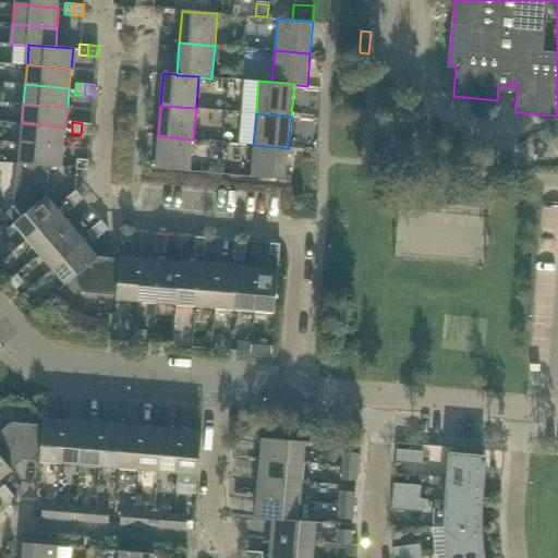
[(64,147),(65,128),(22,123),(20,143),(64,147)]
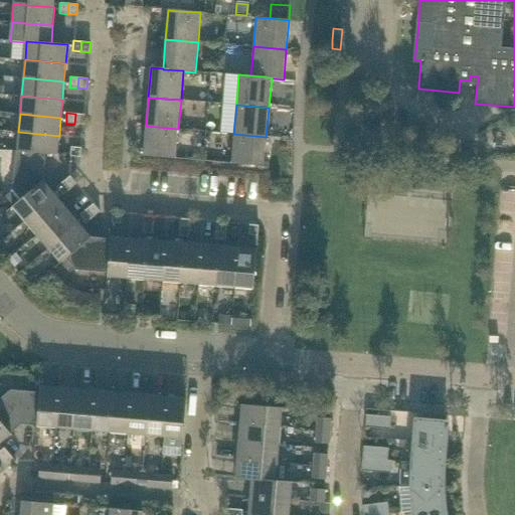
[(83,125),(84,115),(75,114),(74,124),(83,125)]
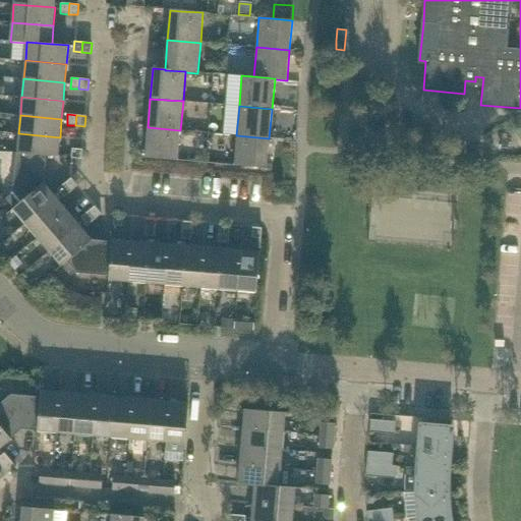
[(178,161),(180,130),(148,127),(145,158),(178,161)]
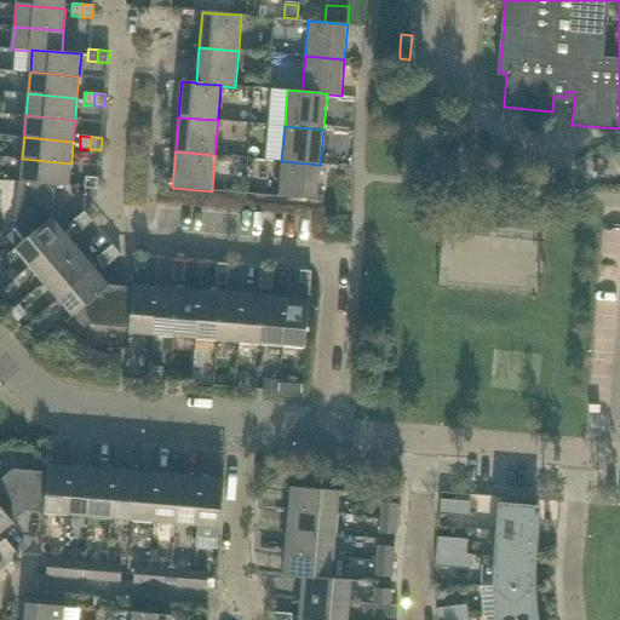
[(257,151),(256,172),(279,173),(280,153),(257,151)]
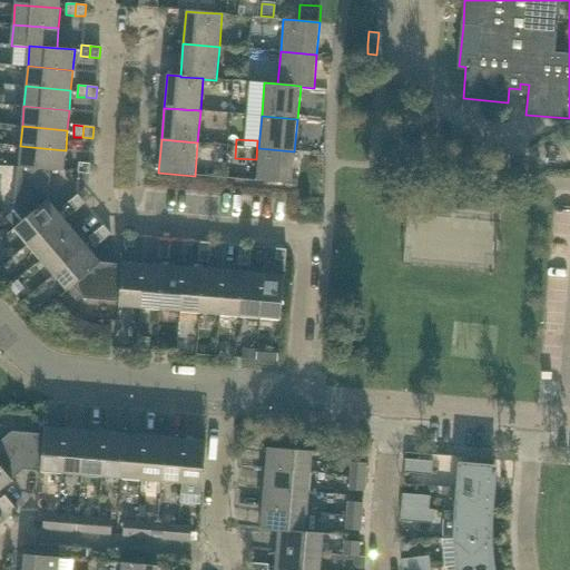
[(64,172),(66,150),(20,146),(19,167),(20,167),(49,169),(49,170),(64,172)]
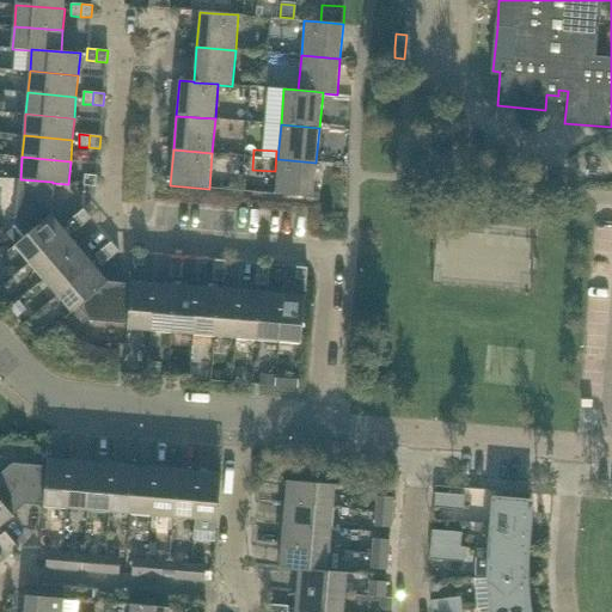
[(313,197),(316,163),(277,159),(275,194),(313,197)]
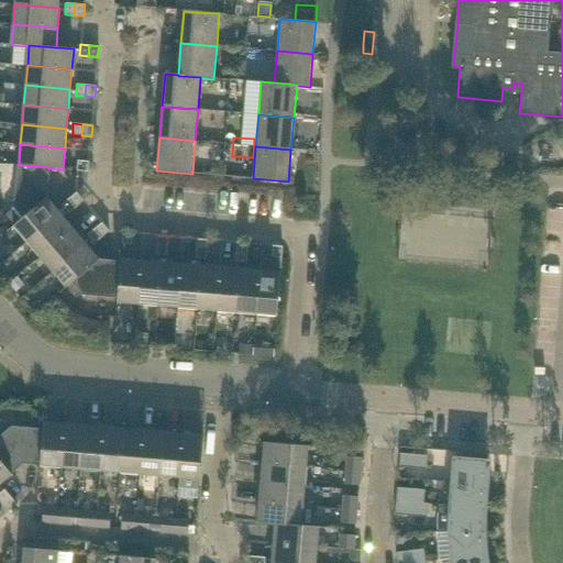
[(88,172),(89,162),(78,161),(77,170),(88,172)]
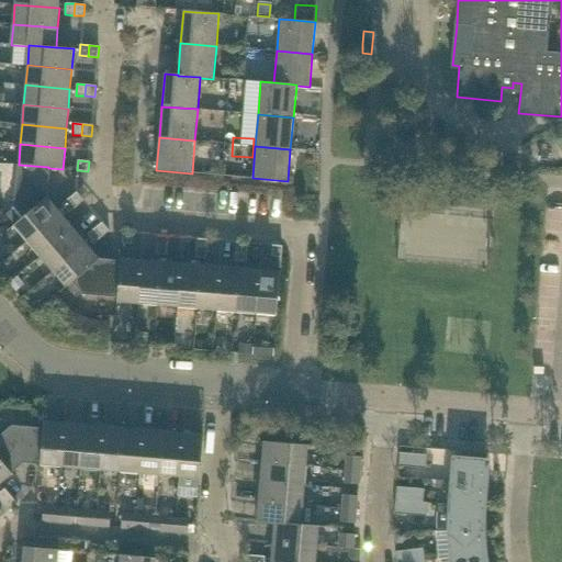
[(48,168),(48,167),(20,165),(15,206),(24,216),(24,217),(47,198),(46,197),(48,168)]
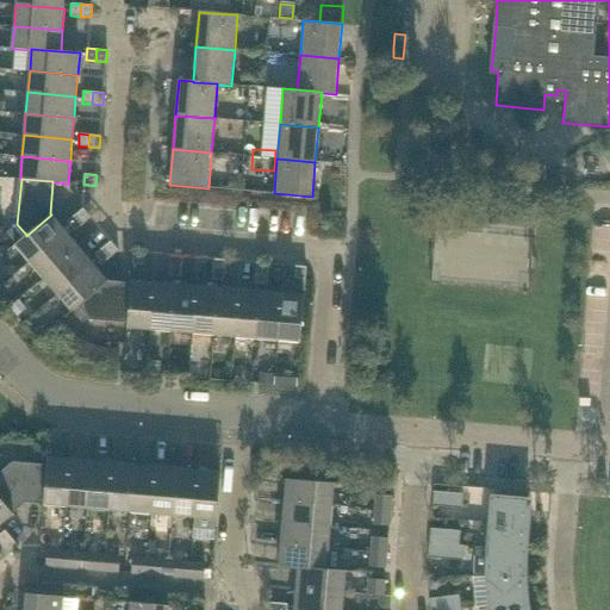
[(92,217),(85,210),(83,209),(75,215),(83,224),(92,217)]
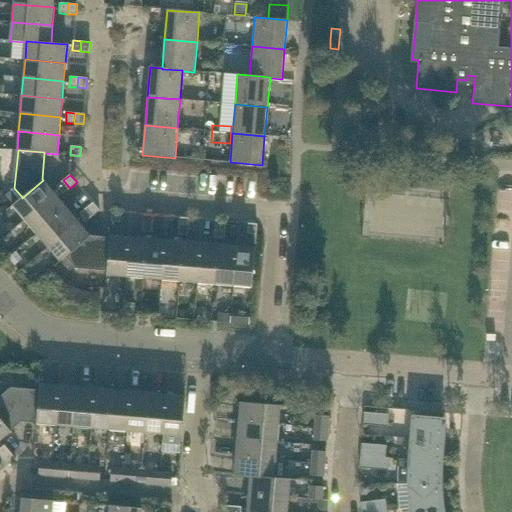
[(24,220),(55,194),(43,180),(22,198),(22,197),(12,205),(24,220)]
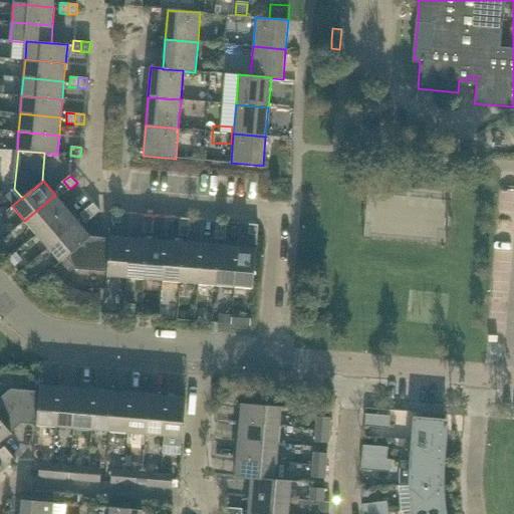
[(63,195),(70,189),(63,181),(57,187),(63,195)]
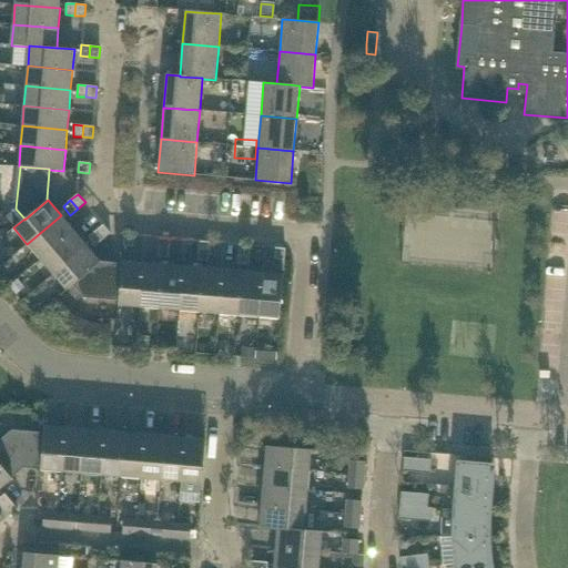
[(40,260),(74,230),(61,215),(27,244),(40,260)]
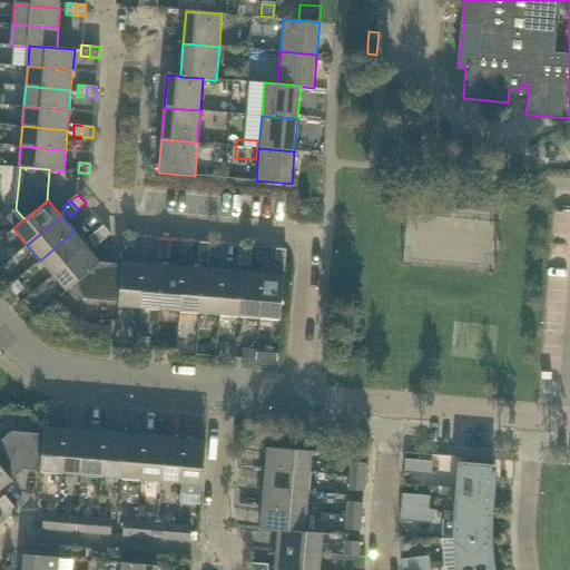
[(104,241),(111,234),(104,225),(97,232),(104,241)]
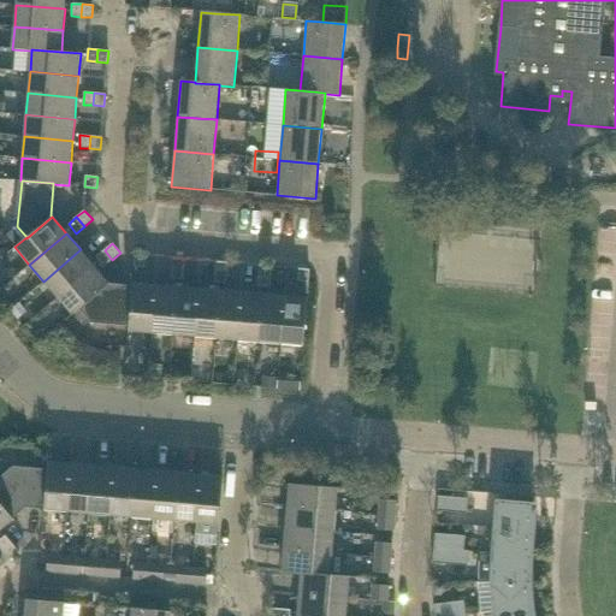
[(58,297),(95,266),(81,249),(43,282),(58,297)]
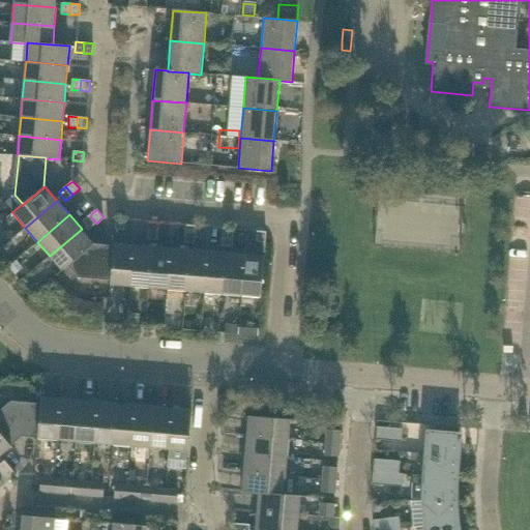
[(90,229),(96,224),(90,215),(83,221),(90,229)]
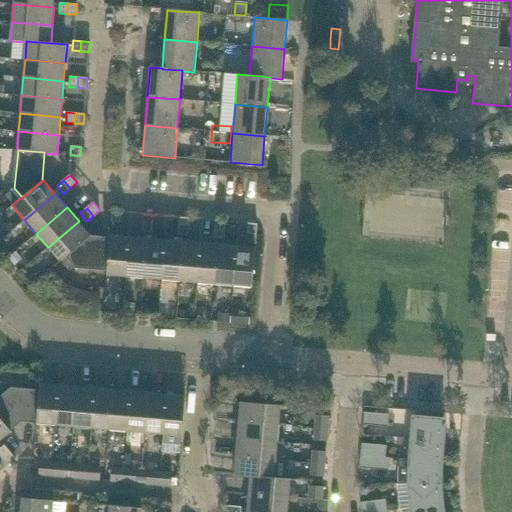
[(121,213),(114,212),(112,212),(111,222),(120,223),(121,213)]
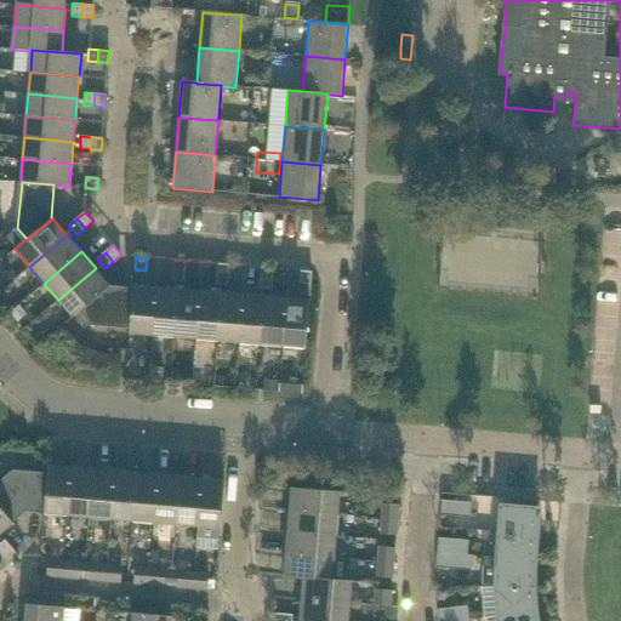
[(186,261),(176,261),(174,260),(172,271),(186,272),(186,261)]
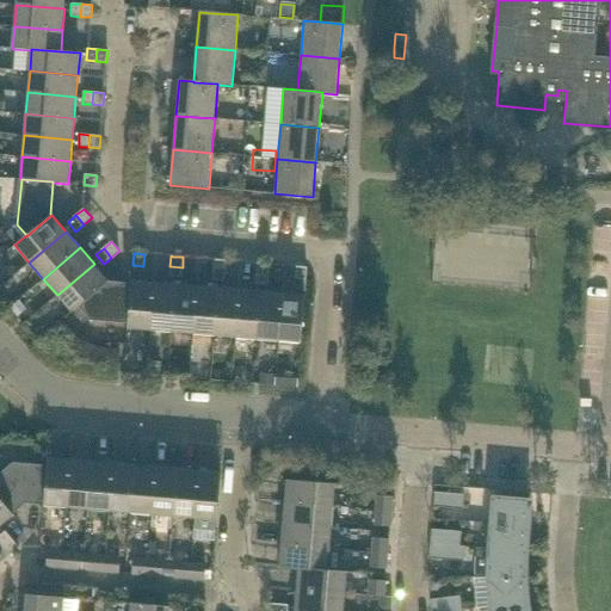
[(226,260),(216,260),(214,259),(213,270),(226,271),(226,260)]
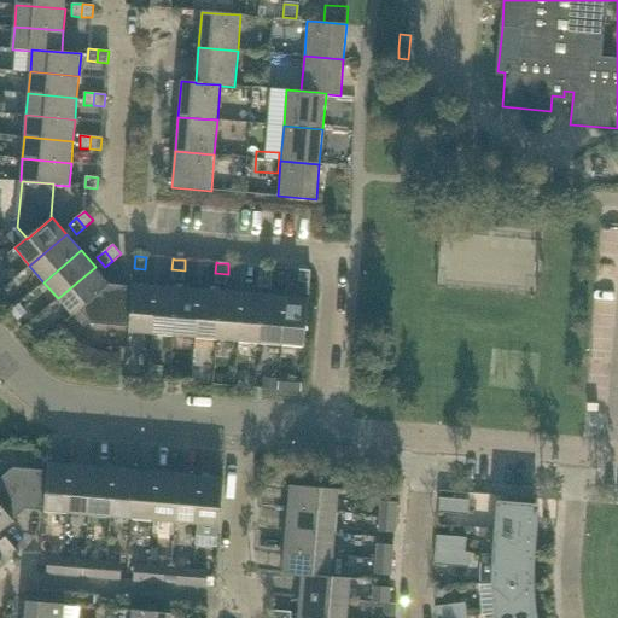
[(81,308),(109,284),(95,267),(58,298),(73,316),(82,308),(81,308)]
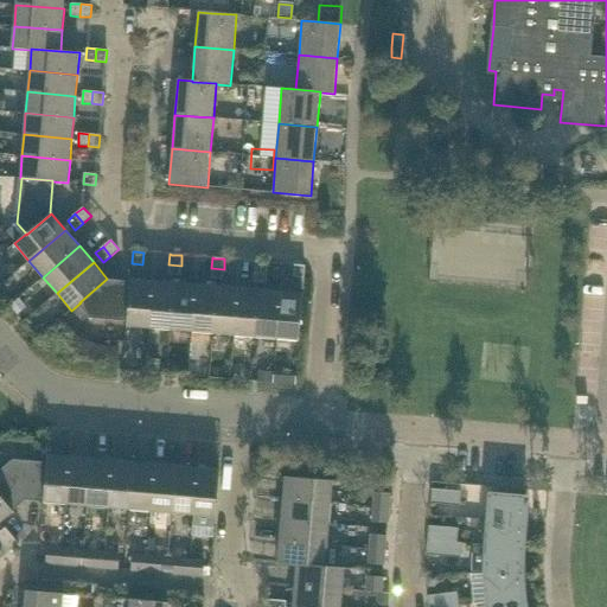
[(268,262),(257,262),(255,262),(255,272),(267,273),(268,262)]
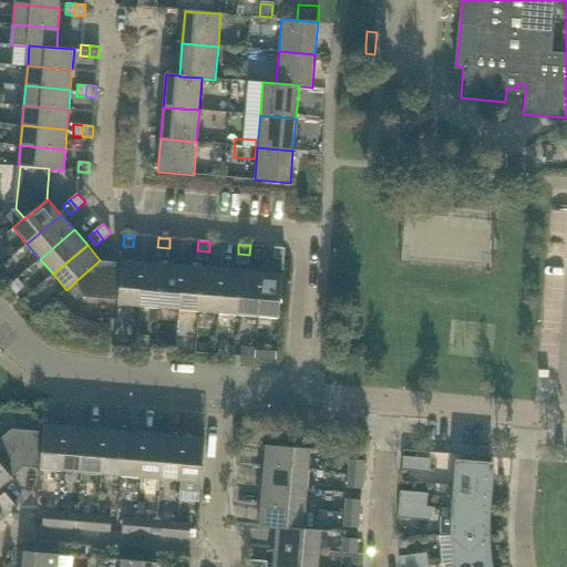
[(168,258),(169,248),(157,247),(157,257),(168,258)]
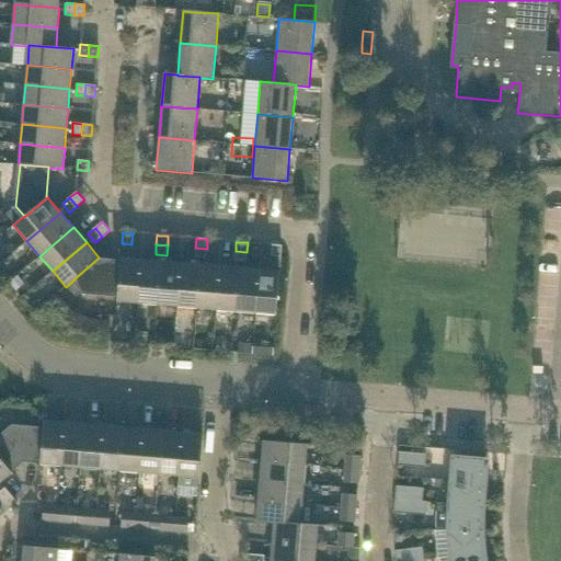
[(282,245),(274,244),(272,244),(271,256),(281,256),(282,245)]
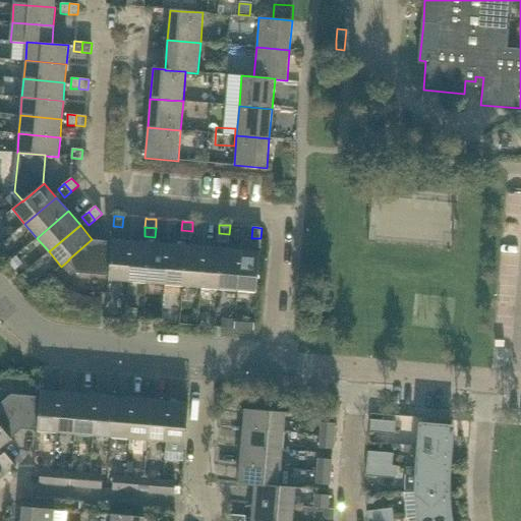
[(191,240),(192,231),(181,230),(181,239),(191,240)]
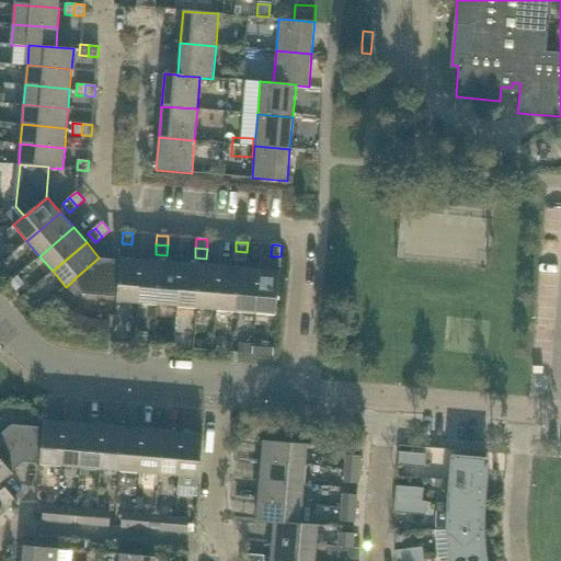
[(245,262),(247,252),(236,251),(235,261),(245,262)]
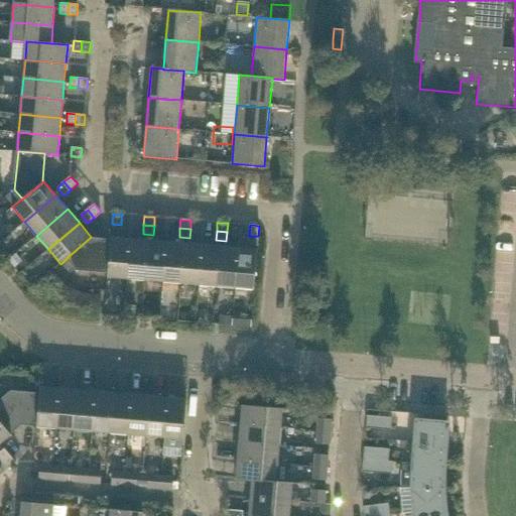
[(111,241),(92,238),(91,237),(68,257),(69,257),(78,268),(108,271),(111,241)]
